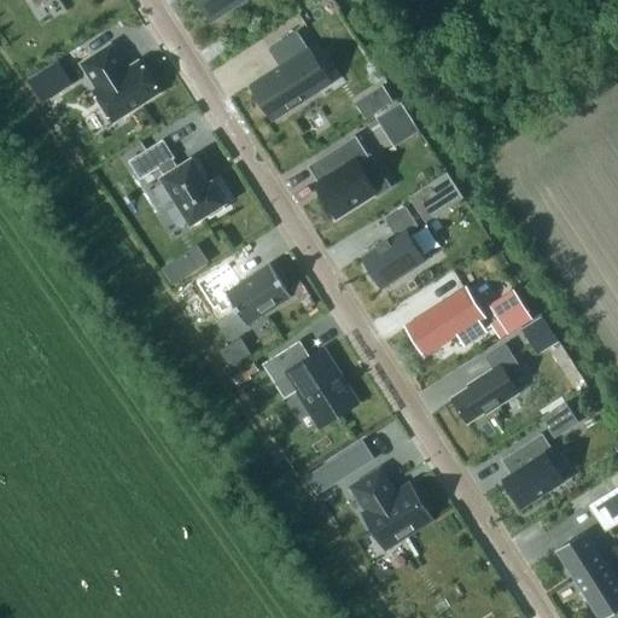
[(197,0),(210,21),(242,0),(197,0)]
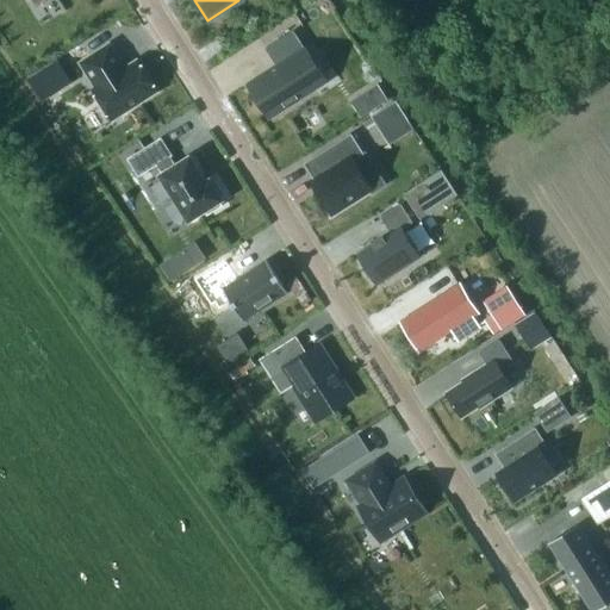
[(266,49),(275,64),(246,83),(247,85),(248,83),(269,117),(316,87),(296,55),(305,49),(305,48),(307,47),(306,45),(304,48),(293,30),(266,49)]
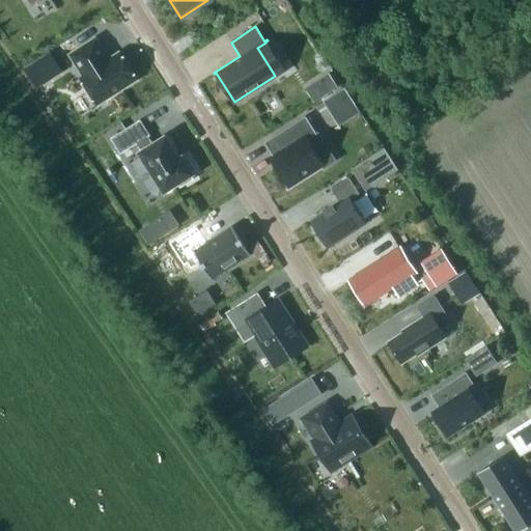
[(71,55),(84,76),(81,78),(98,104),(137,79),(120,53),(109,60),(95,39),(71,55)]
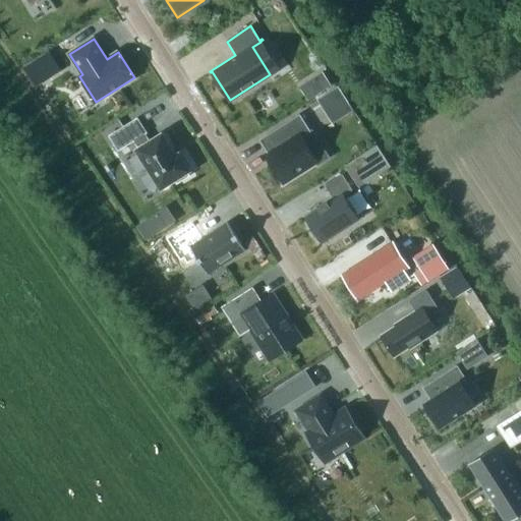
[(49,78),(61,70),(53,58),(41,66),(49,78)]
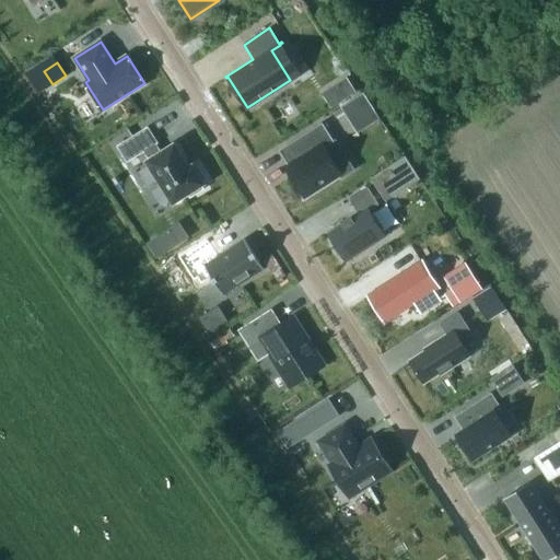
[(357,91),(347,76),(335,84),(345,98),(357,91)]
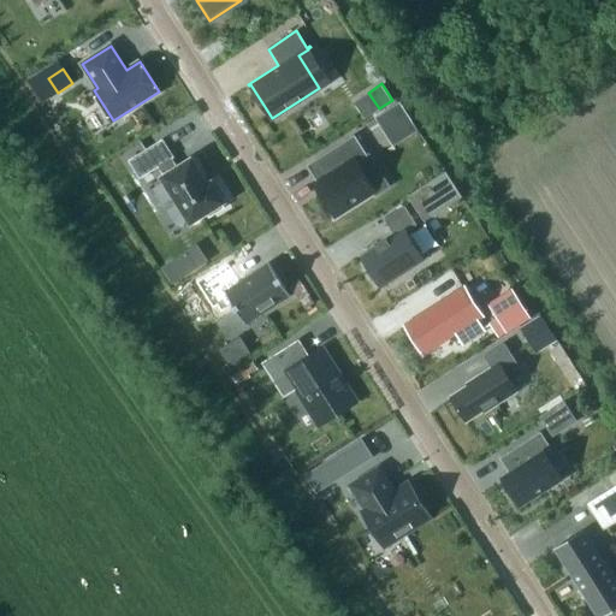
[(355,135),(314,160),(315,163),(318,161),(327,177),(318,183),(319,184),(320,183),(325,191),(321,194),(335,215),(373,191),(375,190),(359,163),(367,157),(368,158),(369,158),(367,154),(355,135)]
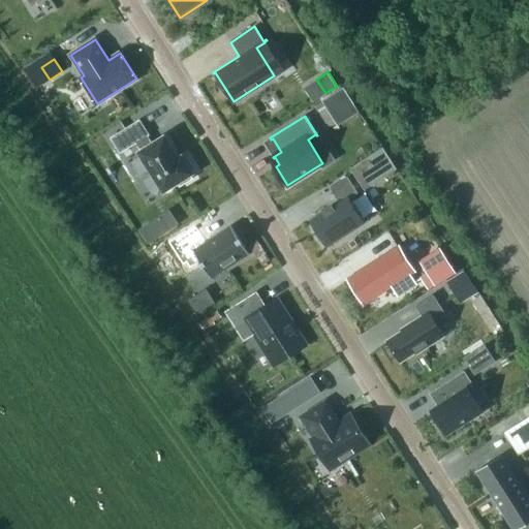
[(190,170),(193,168),(186,156),(183,158),(182,156),(178,158),(164,136),(152,145),(146,135),(148,134),(139,121),(112,138),(120,152),(135,143),(142,151),(139,152),(164,190),(178,182),(180,185),(191,177),(189,174),(192,173),(190,170)]
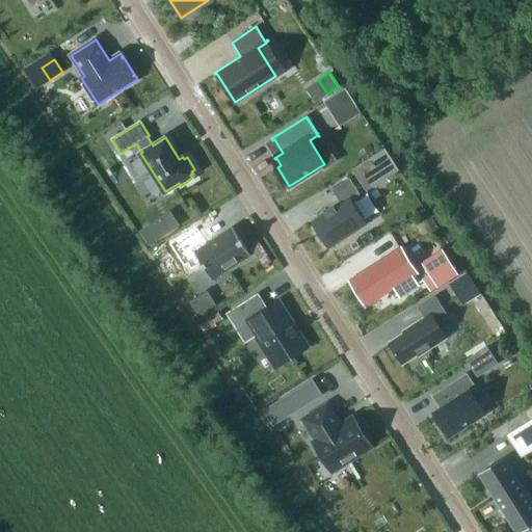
[(368,160),(354,168),(363,183),(368,190),(399,169),(386,149),(368,160)]
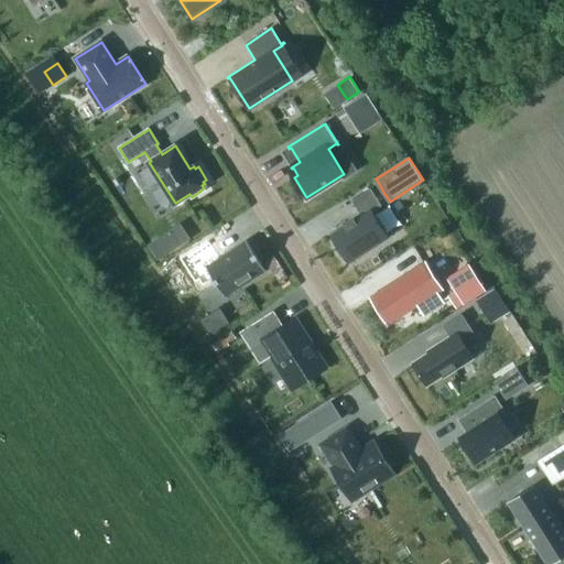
[(345,226),(331,235),(348,262),(347,263),(348,263),(390,237),(389,236),(389,237),(372,212),(382,206),(370,188),(351,201),(361,215),(355,219),(354,218),(344,225),(345,226)]
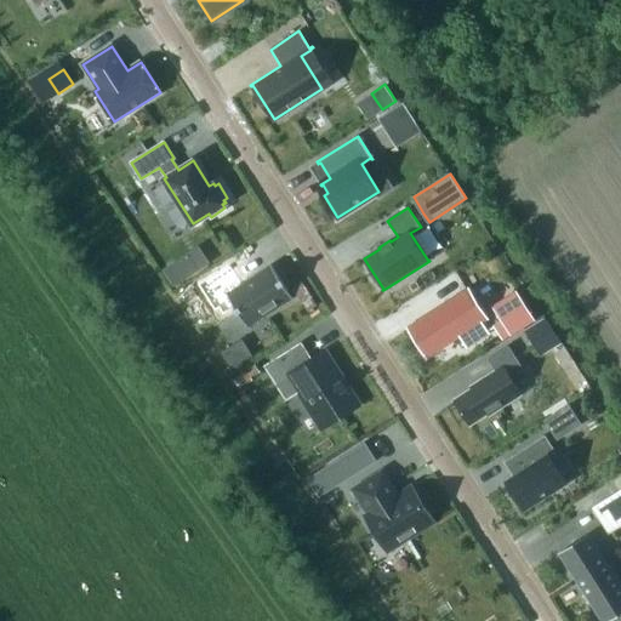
[(187,278),(175,260),(161,269),(174,288),(187,278)]
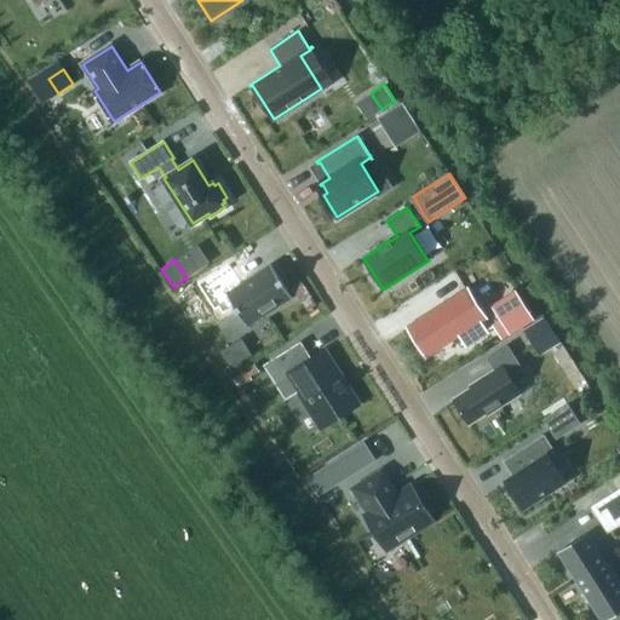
[(292,298),(271,265),(227,293),(247,326),(292,298)]
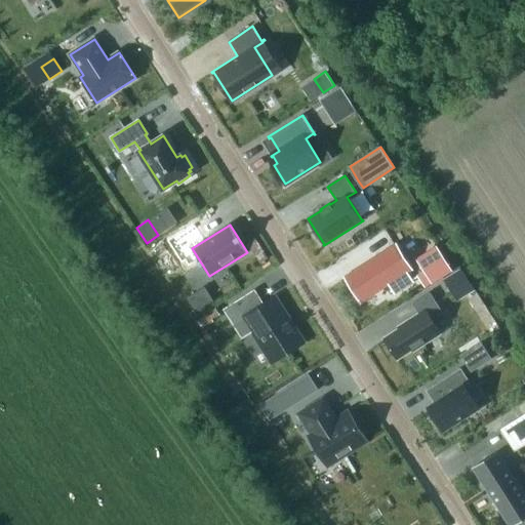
[(411,269),(396,245),(346,278),(360,300),(388,284),(394,293),(413,281),(407,272),(411,269)]
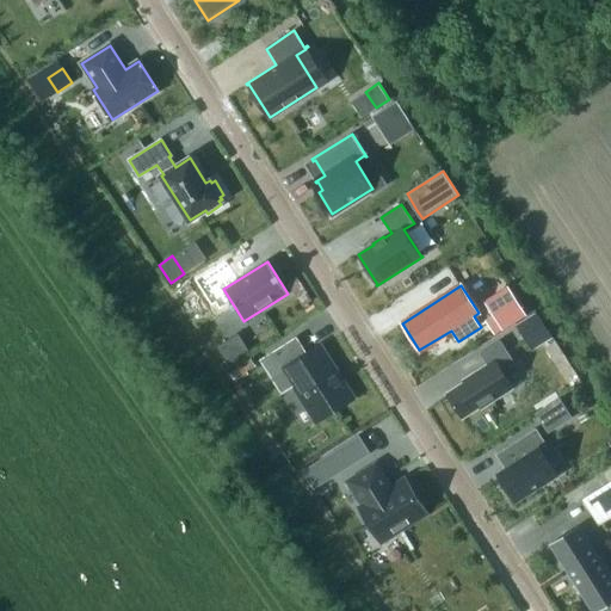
[(517,301),(486,320),(494,334),(503,329),(503,331),(526,315),(517,301)]
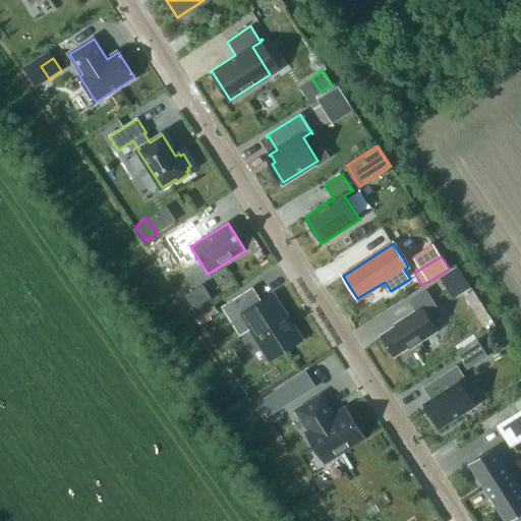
[(463,277),(456,266),(438,278),(445,288),(463,277)]
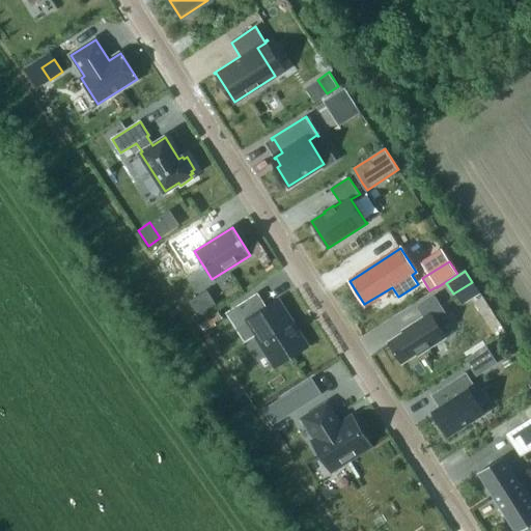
[(278,300),(267,308),(257,294),(227,313),(238,328),(248,322),(276,366),(308,346),(278,300)]
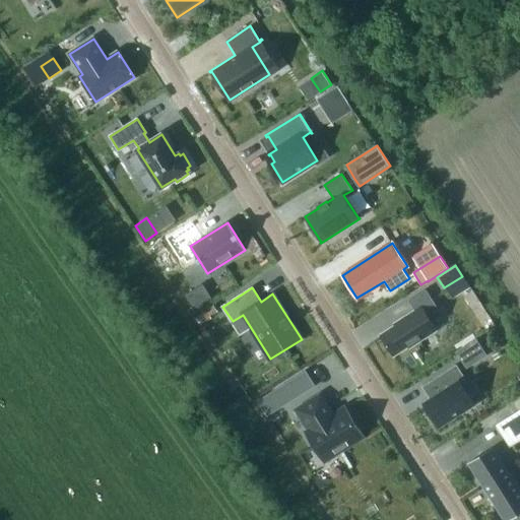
[(395,325),(380,334),(394,355),(408,346),(409,347),(437,330),(429,318),(440,311),(426,289),(408,300),(415,310),(394,323),(395,325)]
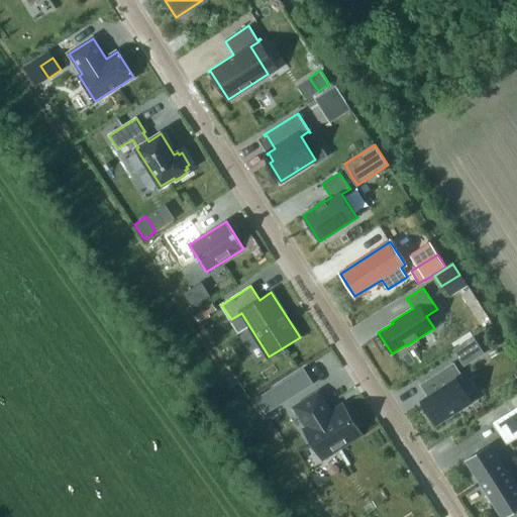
[(193,311),(200,323),(211,317),(209,314),(203,305),(193,311)]
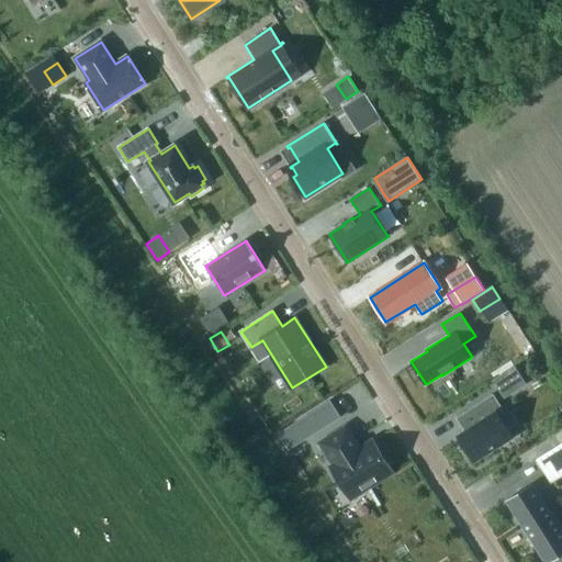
[(514,393),(502,373),(492,380),(504,398),(514,393)]
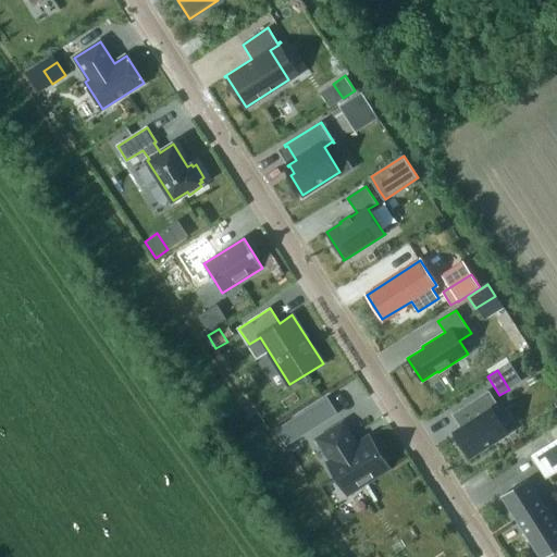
[(490,391),(452,413),(460,428),(455,432),(470,457),(508,432),(494,409),(499,406),(490,391)]
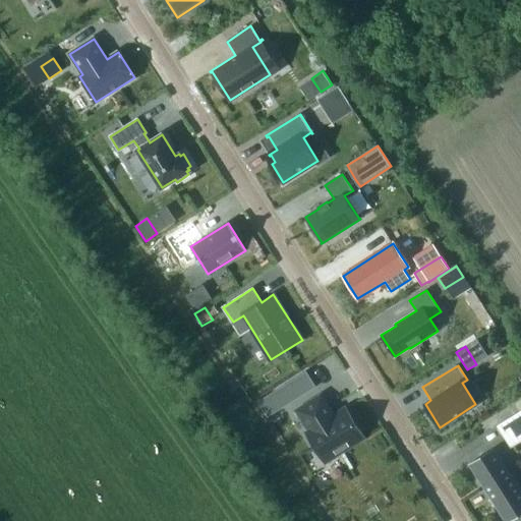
[(306,370),(269,394),(279,410),(315,387),(306,370)]
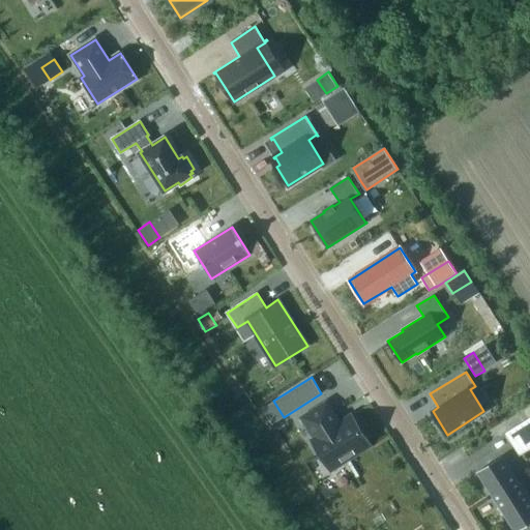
[(327,402),(302,417),(316,439),(312,441),(330,470),(370,444),(352,415),(340,423),(335,416),(327,402)]
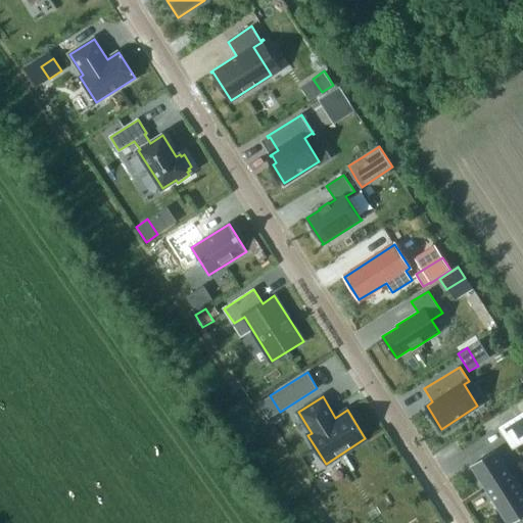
[(512,522),(522,516),(522,491),(495,449),(470,466),(506,522),(512,522)]
